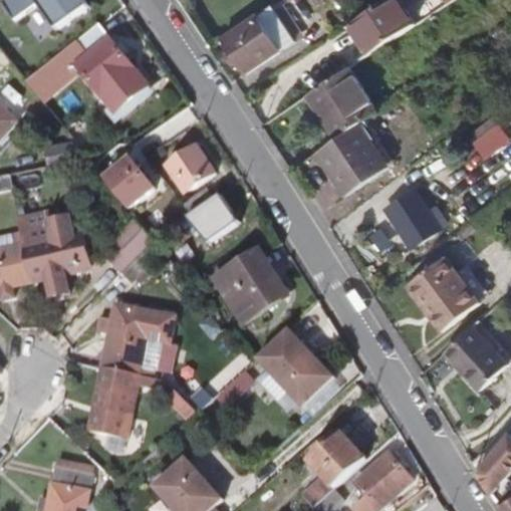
[(31,0),(47,22),(76,0),(31,0)]
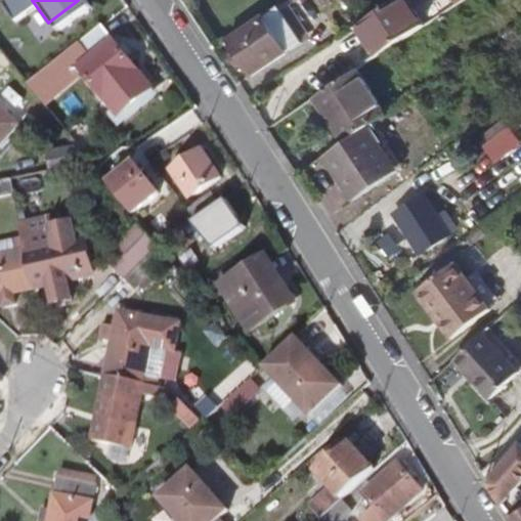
[(422,23),(407,0),(390,0),(356,23),(377,52),(422,23)]
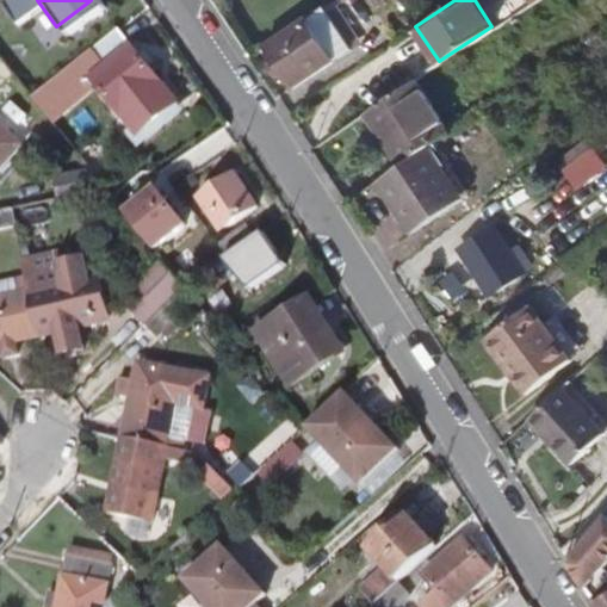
[(320,5),(265,43),(291,84),(347,44),(320,5)]
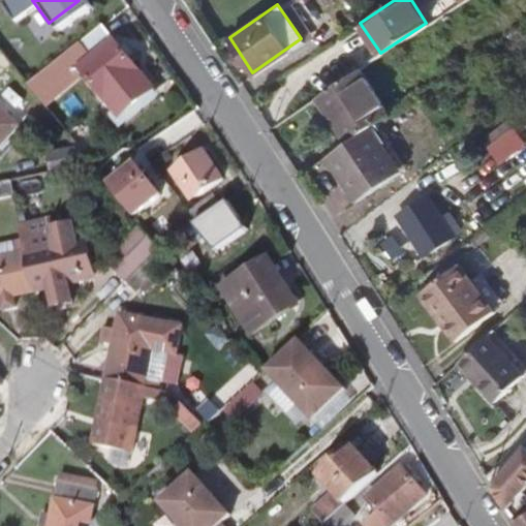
[(27,81),(44,102),(79,74),(72,67),(78,63),(118,113),(152,86),(100,23),(27,81)]
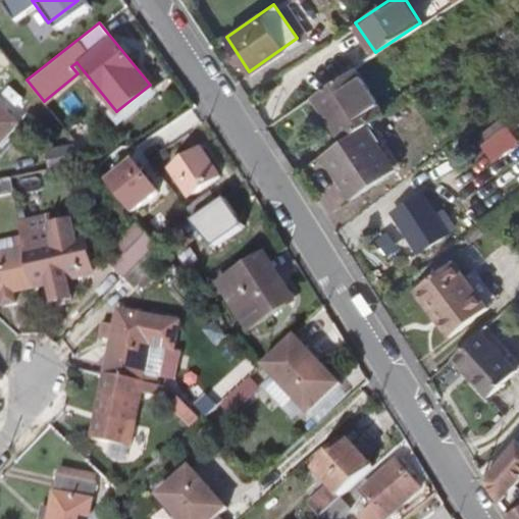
[(352,67),(313,93),(343,139),(363,123),(382,111),(352,67)]
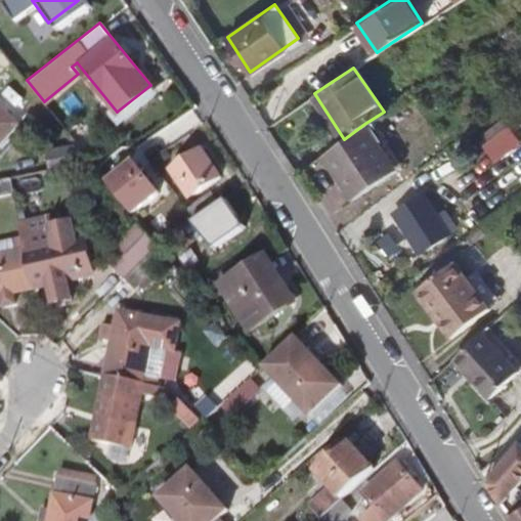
[(0,139),(17,122),(0,104),(0,139)]
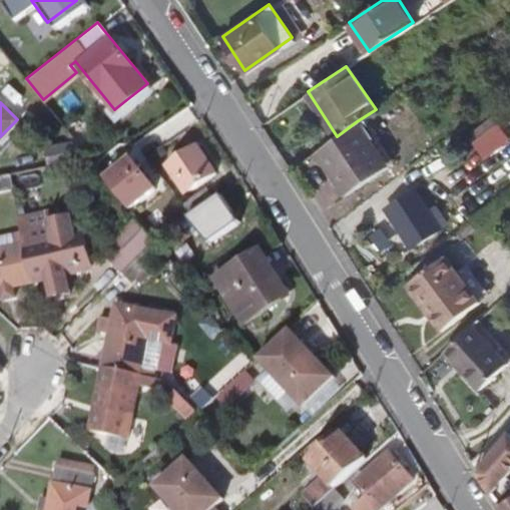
[(337,136),(315,150),(344,194),(386,165),(357,121),(337,136)]
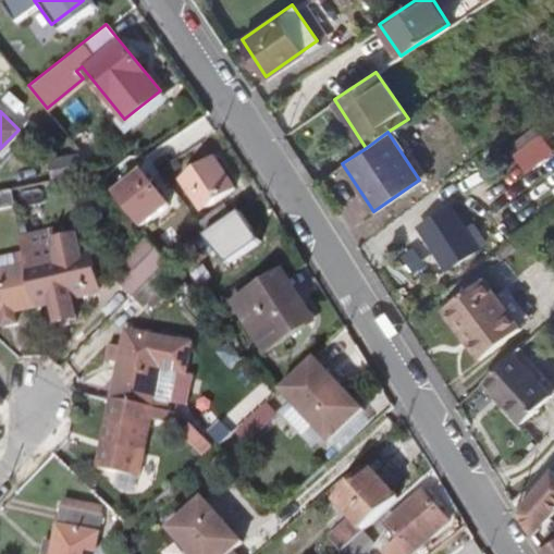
[(540,132),(514,151),(527,168),(551,148),(540,132)]
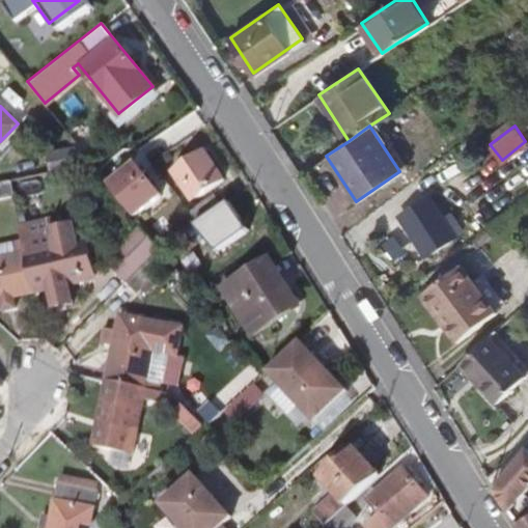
[(51,172),(94,164),(78,144),(46,150),(51,172)]
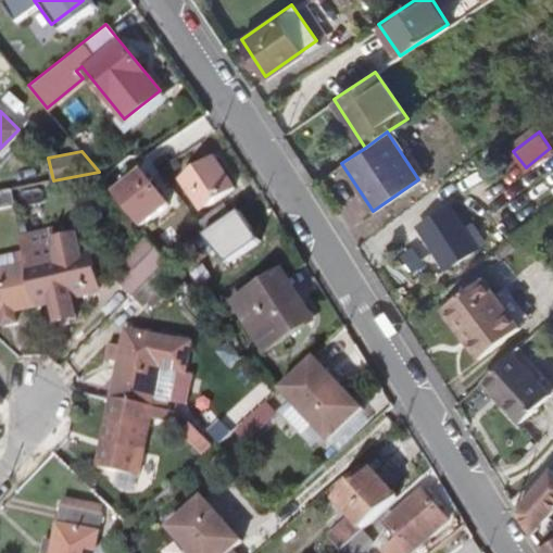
[(212,155),(181,178),(201,206),(233,184),(212,155)]
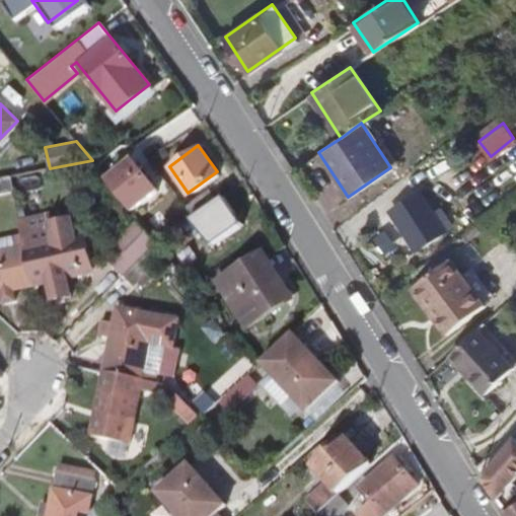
[(106,178),(131,209),(157,189),(132,158),(106,178)]
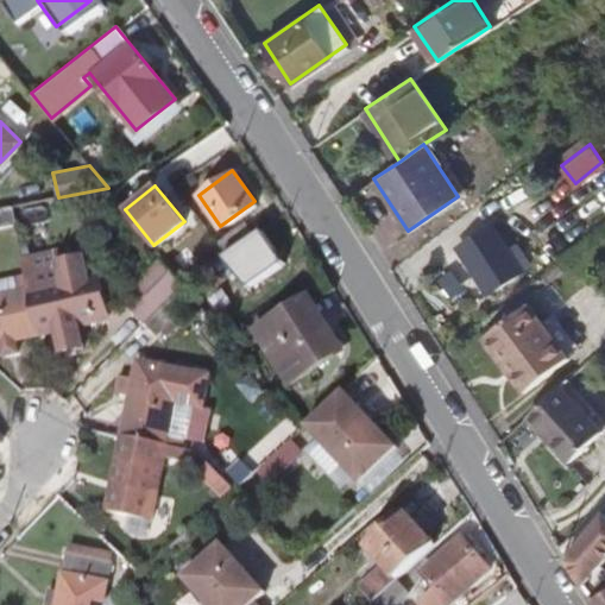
[(12,205),(0,206),(0,222),(16,220),(12,205)]
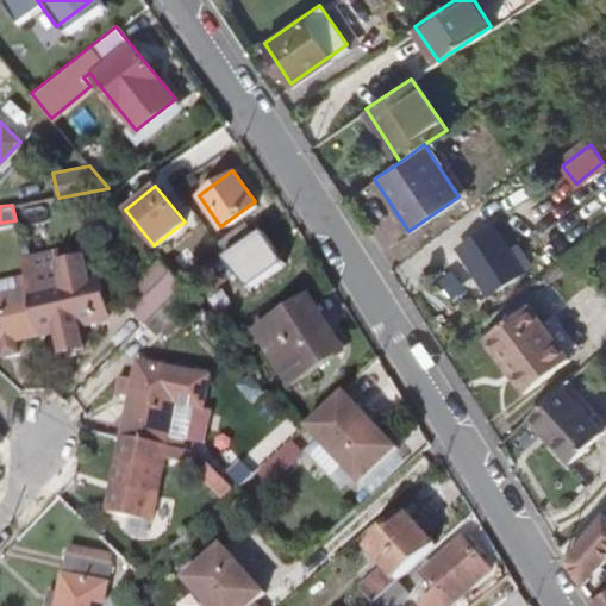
[(214,239),(225,254),(254,233),(245,220),(214,239)]
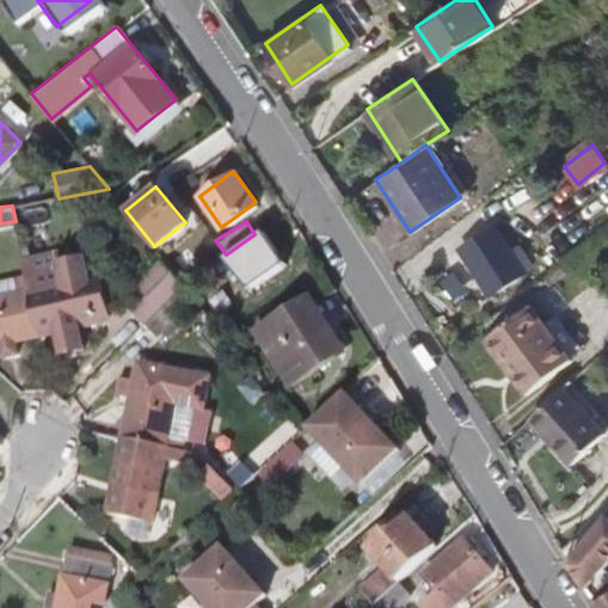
[(490,226),(460,246),(489,293),(521,272),(490,226)]
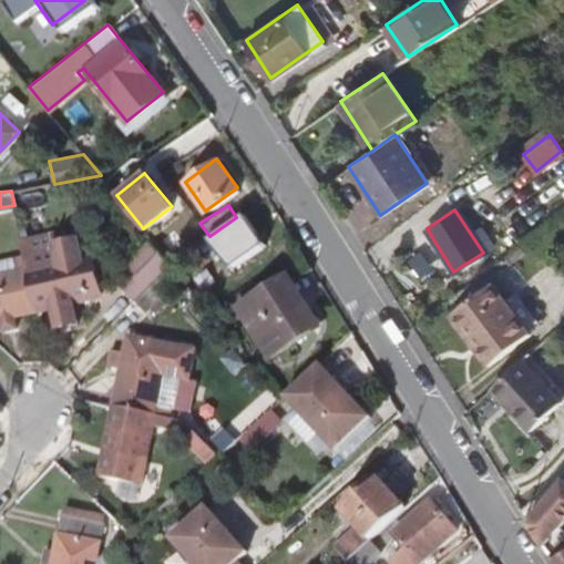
[(29,267),(0,272),(0,329),(17,326),(14,314),(53,306),(58,326),(77,321),(72,301),(91,297),(91,293),(103,290),(94,252),(82,255),(77,234),(55,238),(54,233),(22,238),(26,252),(29,267)]
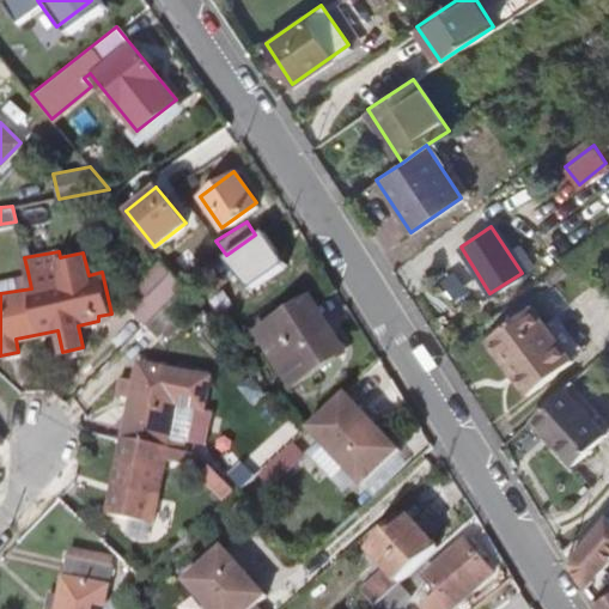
[(158,255),(126,287),(136,298),(129,305),(145,323),(145,326),(158,340),(194,298),(158,255)]
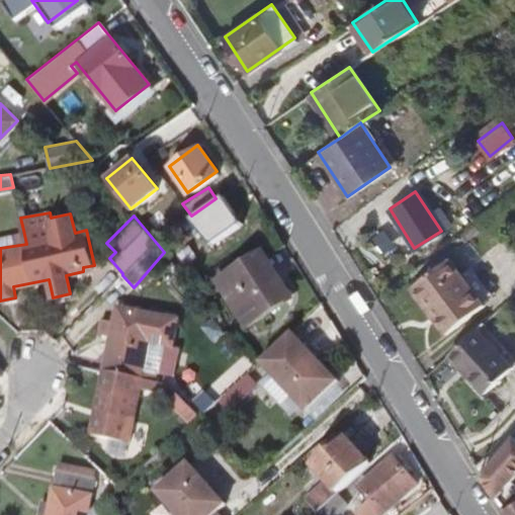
[(0,248),(26,244),(23,230),(0,234),(0,248)]
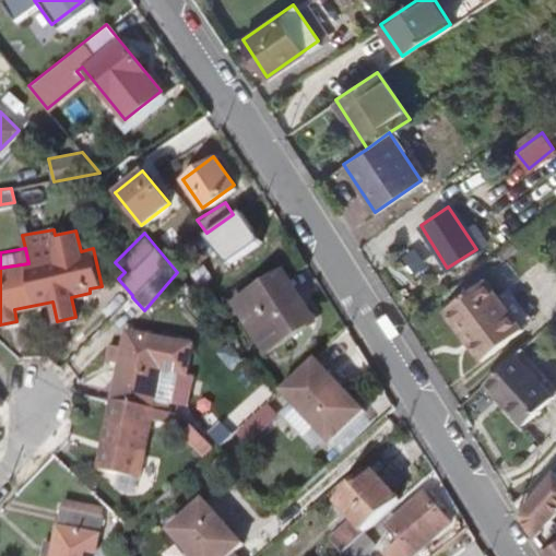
[(475,267),(438,296),(462,328),(459,331),(481,358),(521,328),(496,294),(475,267)]
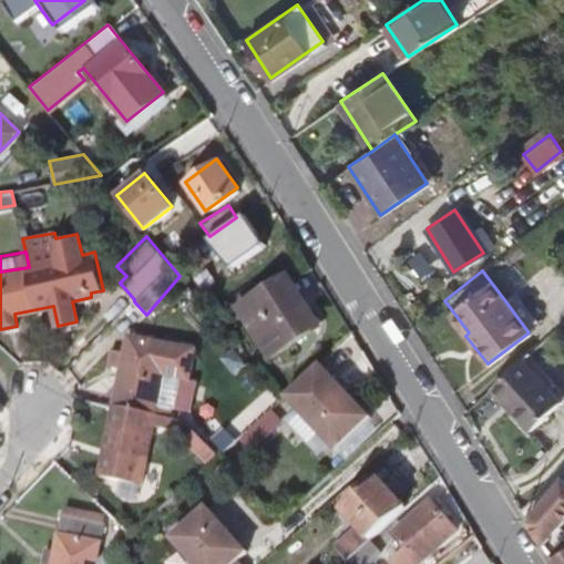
[(284,279),(243,304),(273,351),(314,325),(284,279)]
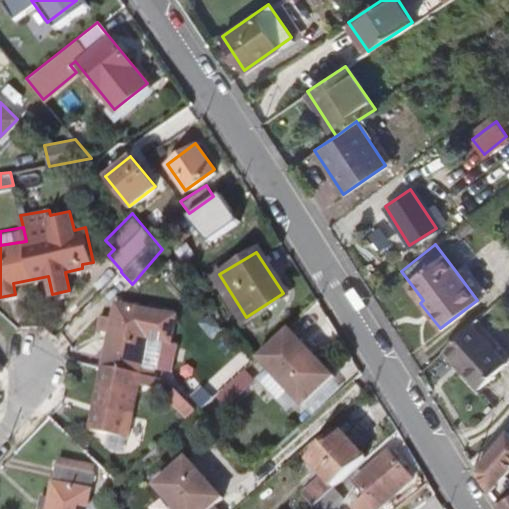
[(454,269),(477,300),(487,292),(464,261),(454,269)]
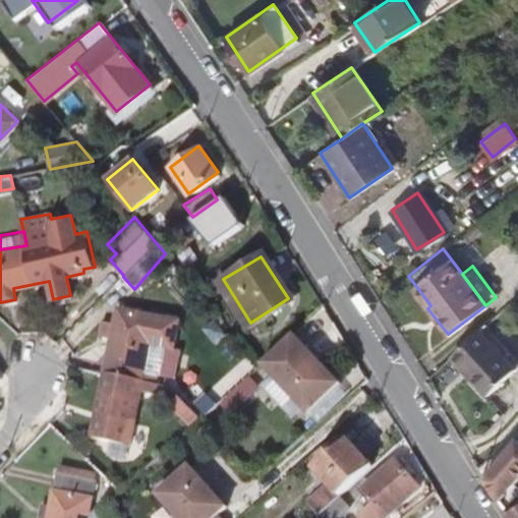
[(127,444),(139,387),(150,343),(163,345),(172,347),(178,319),(117,306),(114,322),(101,319),(98,335),(111,338),(89,436),(127,444)]
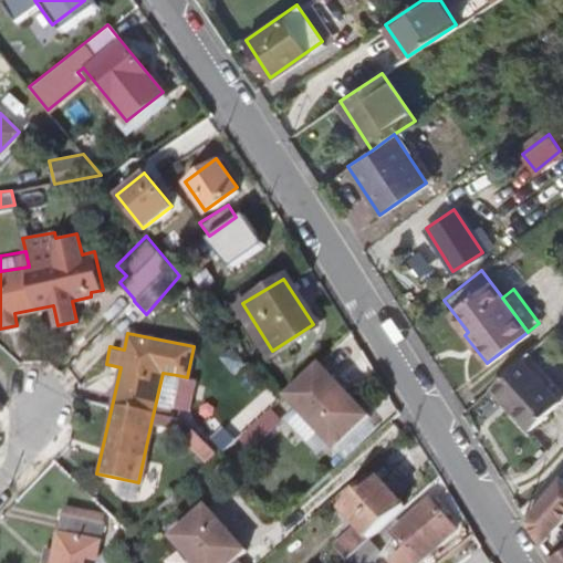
[(562,393),(524,354),(488,387),(527,428),(562,393)]
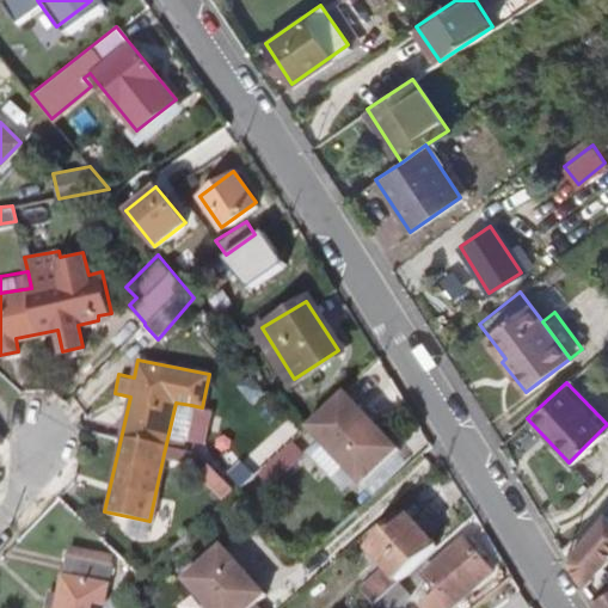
[(397,449),(342,391),(305,424),(358,484),(397,449)]
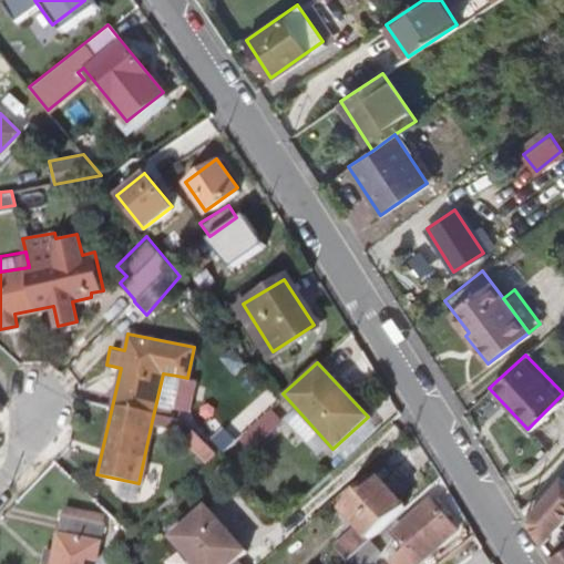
[(163,373),(152,421),(167,426),(177,376),(163,373)]
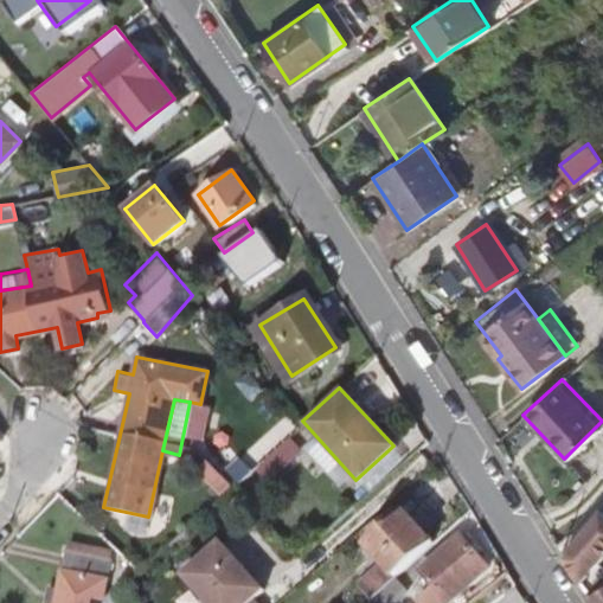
[(395,573),(432,539),(402,506),(376,530),(372,524),(358,537),(383,563),(358,585),(369,598),(395,573)]
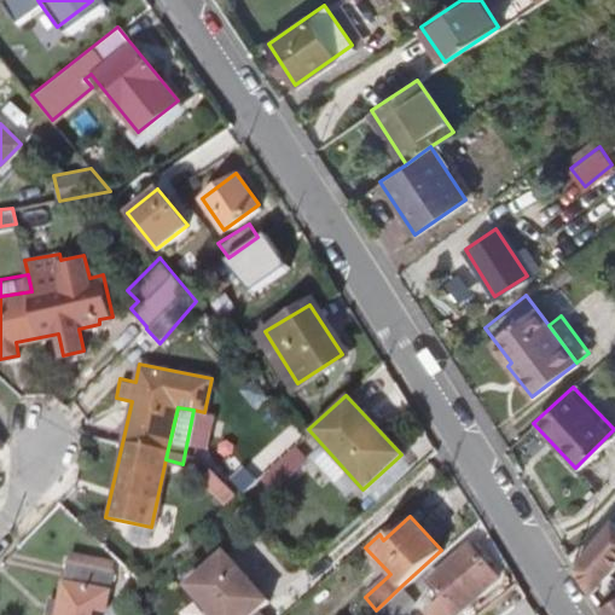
[(614,517),(573,567),(590,593),(597,603),(610,591),(601,580),(614,563),(614,517)]
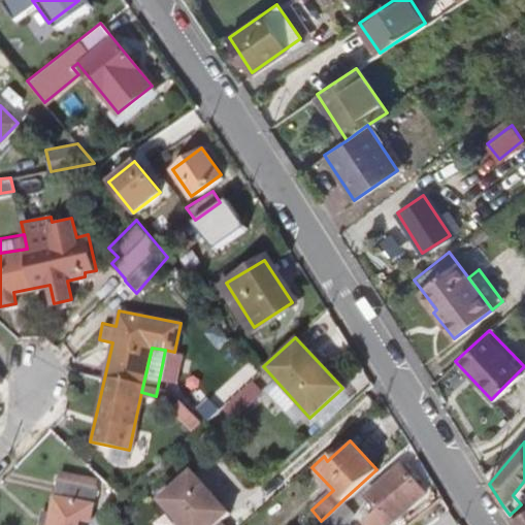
[(365,522),(367,524),(387,524),(425,492),(400,464),(365,494),(379,510),(365,522)]
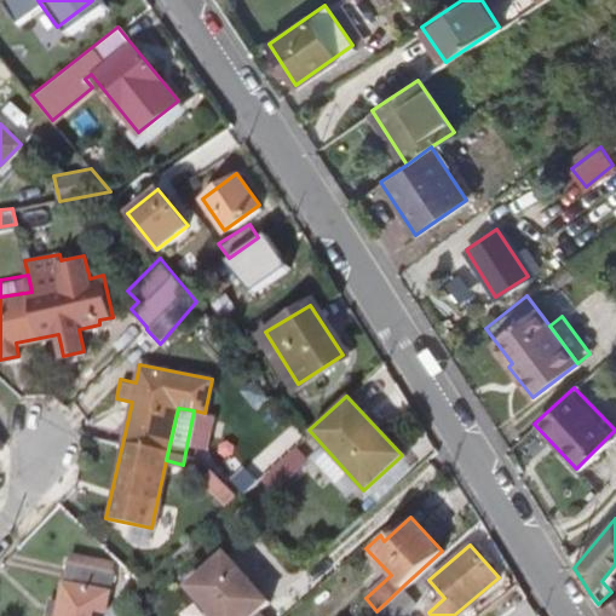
[(264,615),(258,609),(269,599),(225,550),(186,585),(214,615),(264,615)]
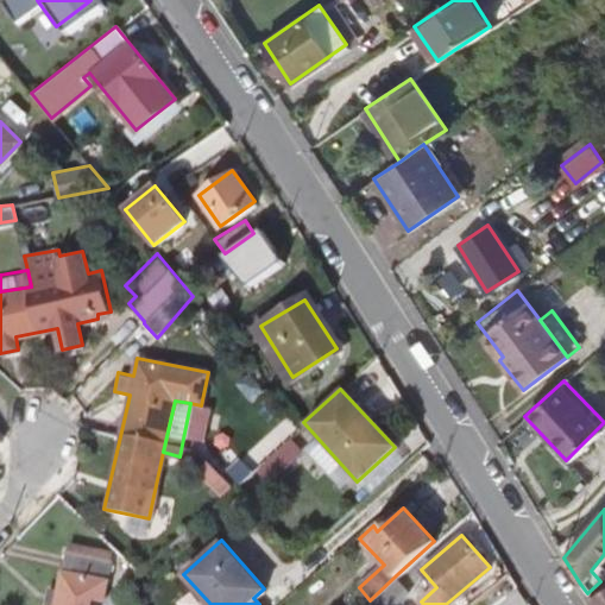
[(100,604),(102,597),(111,559),(64,549),(57,588),(48,587),(43,604),(100,604)]
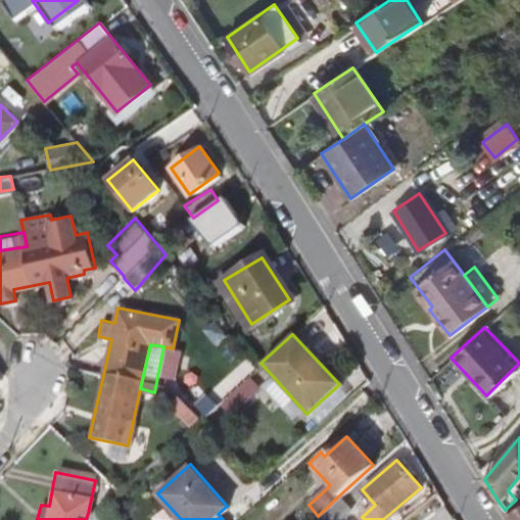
[(335,519),(350,507),(340,494),(318,516),(321,519),(335,519)]
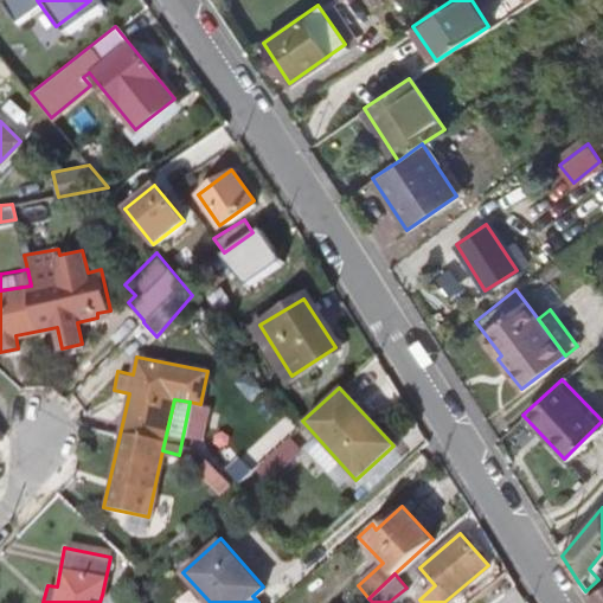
[(602,602),(602,584),(588,596),(592,602),(602,602)]
